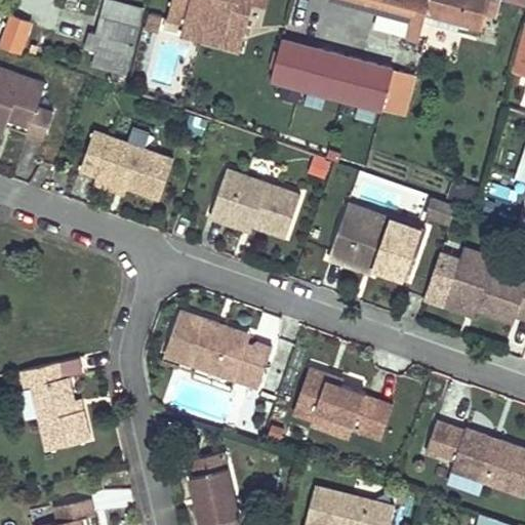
[(144,8),(110,0),(107,0),(92,64),(111,68),(113,57),(131,62),(144,8)]
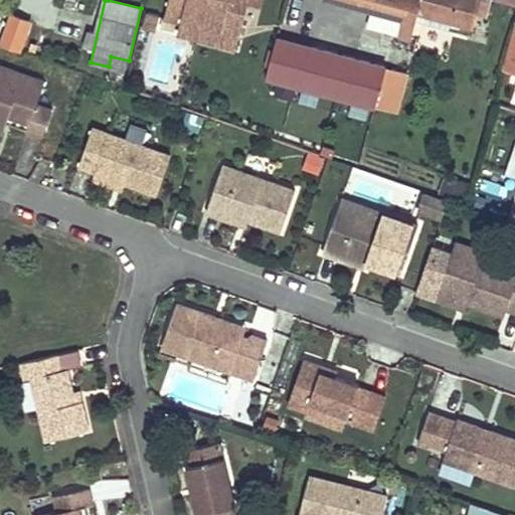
[(282,12),(285,0),(169,0),(164,19),(180,24),(242,40),(245,30),(262,35),(269,9),(282,12)]
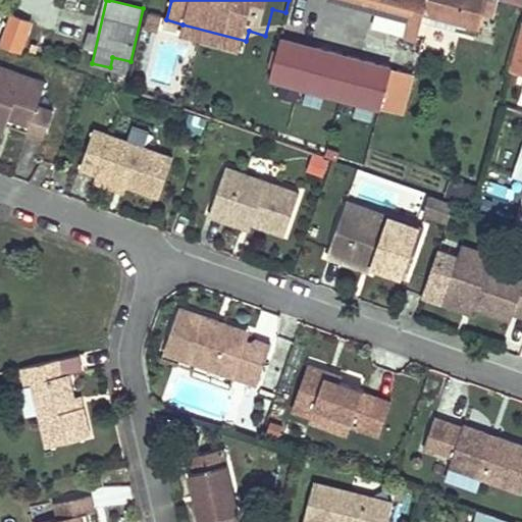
[(425,0),(345,0),(411,17),(407,36),(416,38),(422,15),(424,5),(425,0)]
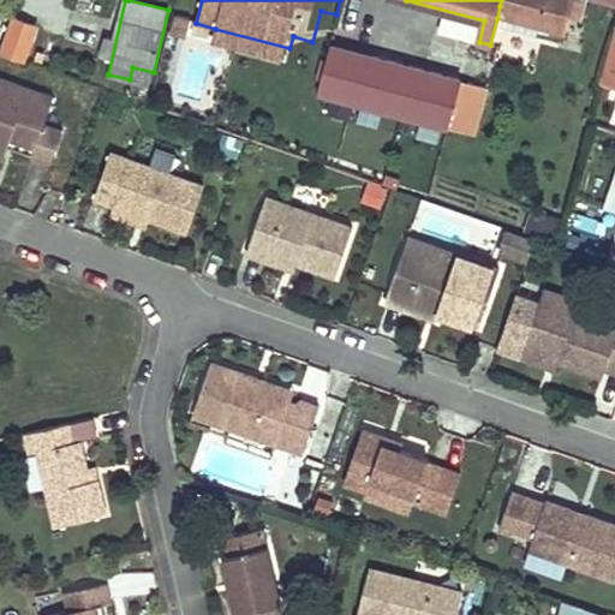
[(569,0),(501,0),(500,6),(563,24),(569,0)]
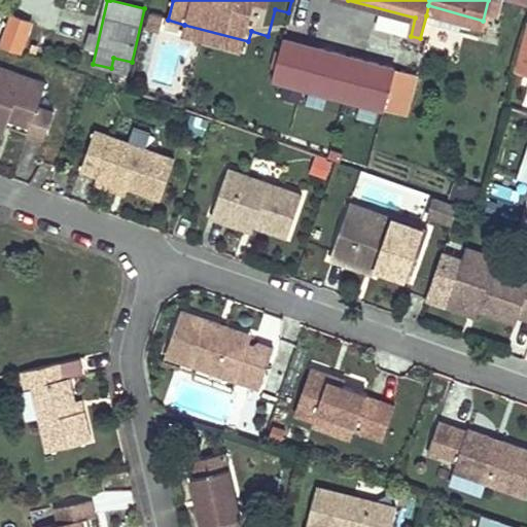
[(483,21),(428,5),(426,15),(481,29),(483,21)]
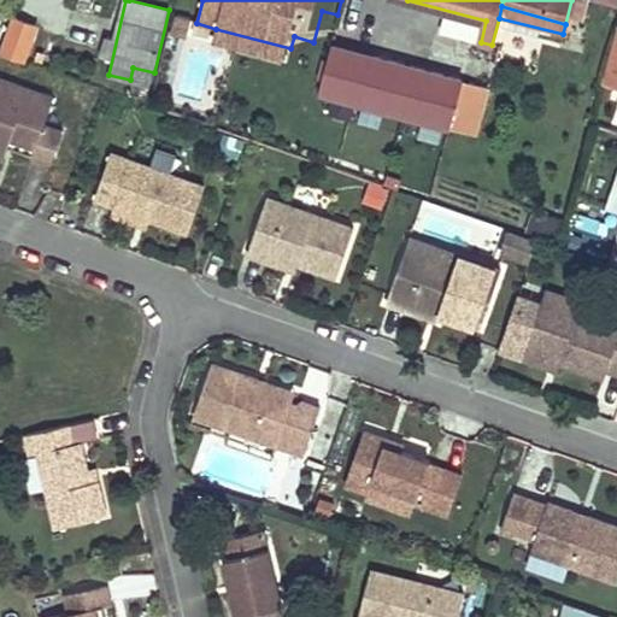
[(15,15),(1,52),(23,60),(36,22),(15,15)]
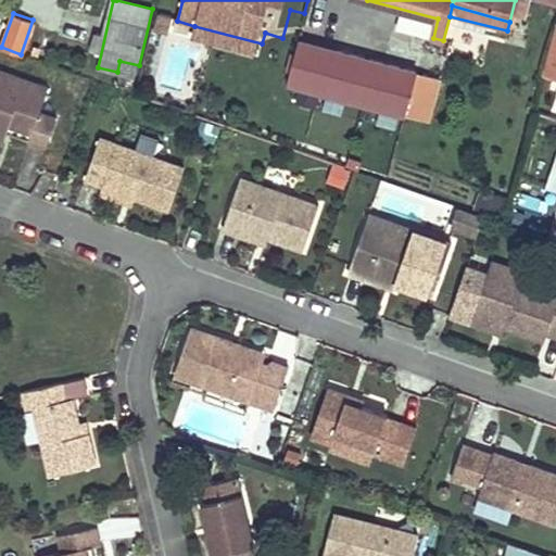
[(282,38),(265,33),(262,43),(194,26),(192,36),(277,59),(282,38)]
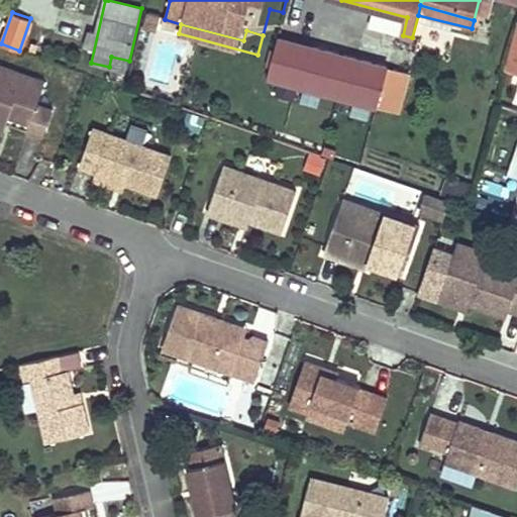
[(516,47),(510,45),(506,61),(516,63),(516,47)]
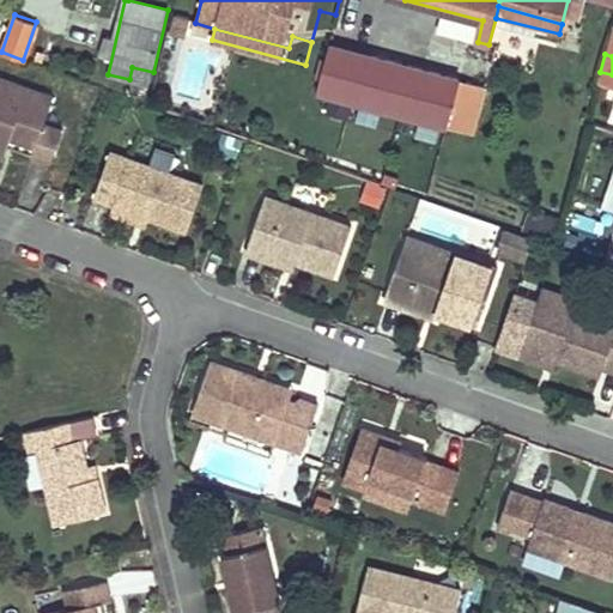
[(357,104),(445,128),(459,79),(370,55),(357,104)]
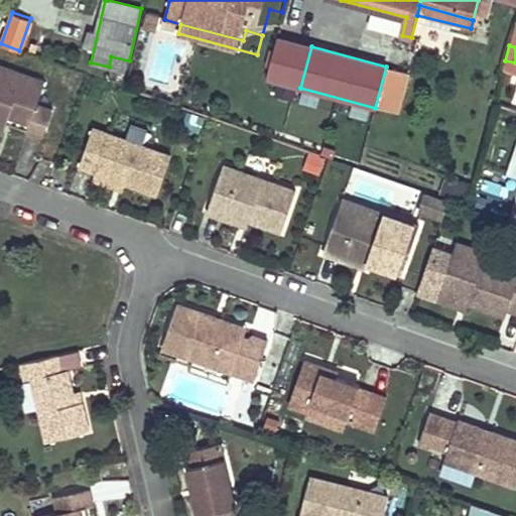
[(129,60),(111,56),(109,67),(126,72),(129,60)]
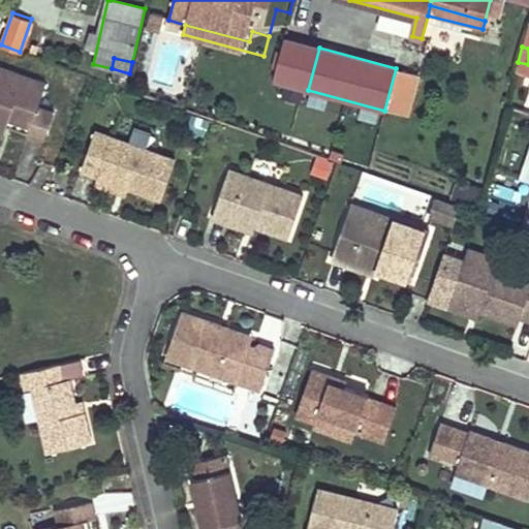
[(37,106),(45,83),(0,67),(0,123),(6,125),(8,118),(30,125),(27,132),(43,138),(53,112),(37,106)]
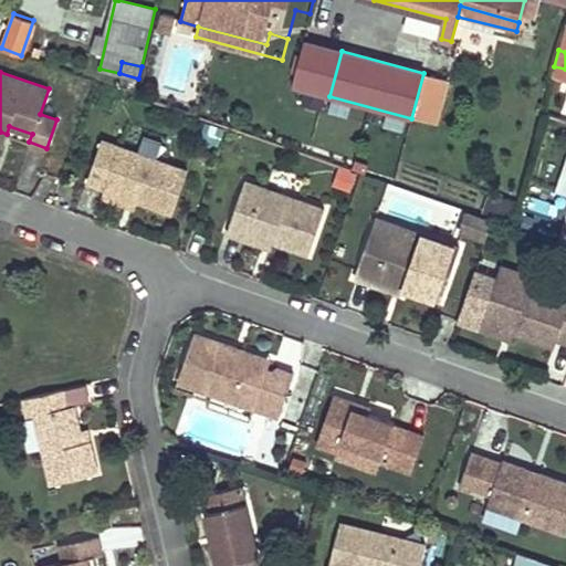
[(411,118),(429,123),(441,77),(423,73),(411,118)]
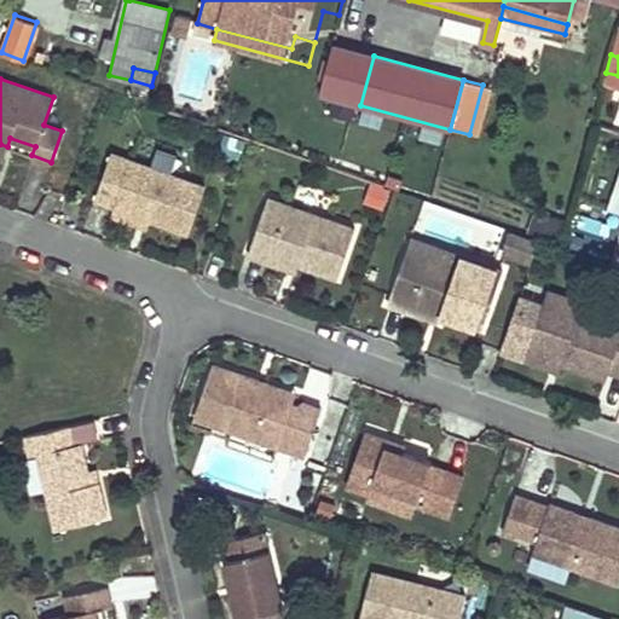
[(482,85),(469,134),(478,137),(491,87),(482,85)]
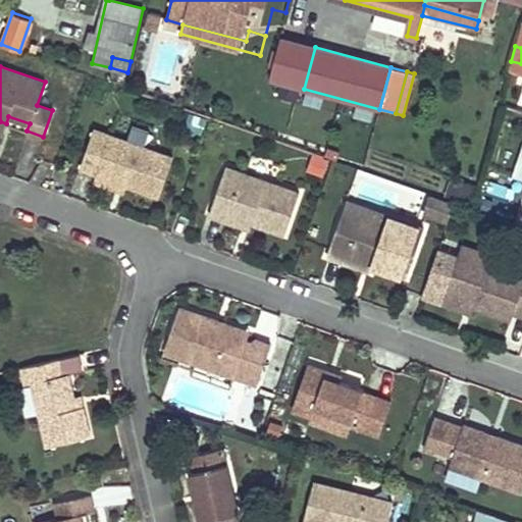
[(172,157),(94,129),(81,168),(97,173),(126,184),(159,196),(172,157)]
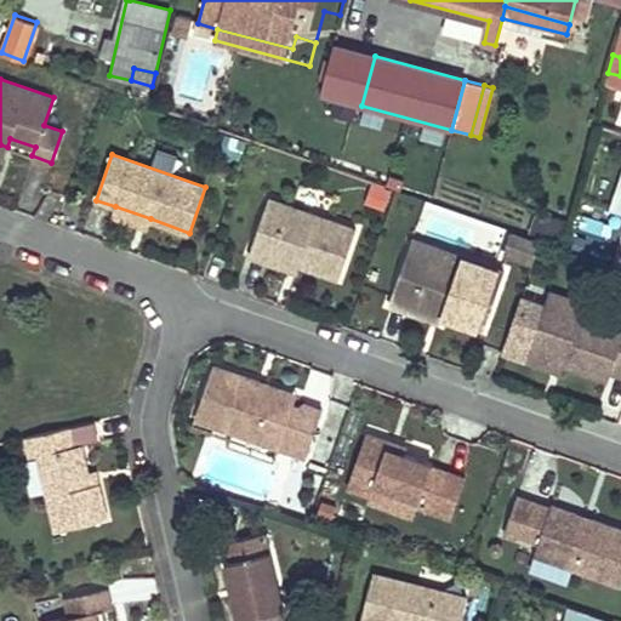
[(365,203),(386,209),(392,187),(370,182),(365,203)]
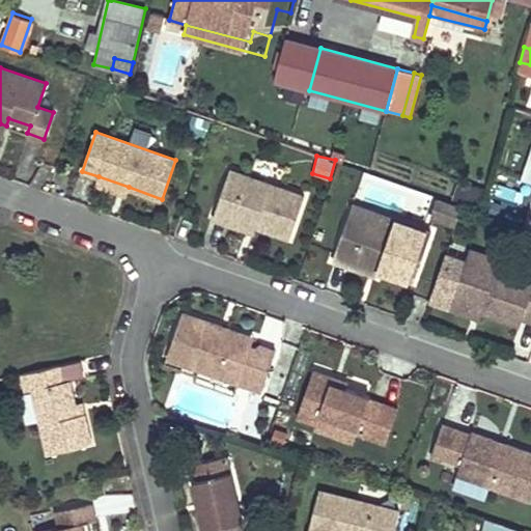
[(229,169),(213,218),(229,223),(231,217),(256,226),(289,238),(304,195),(229,169)]
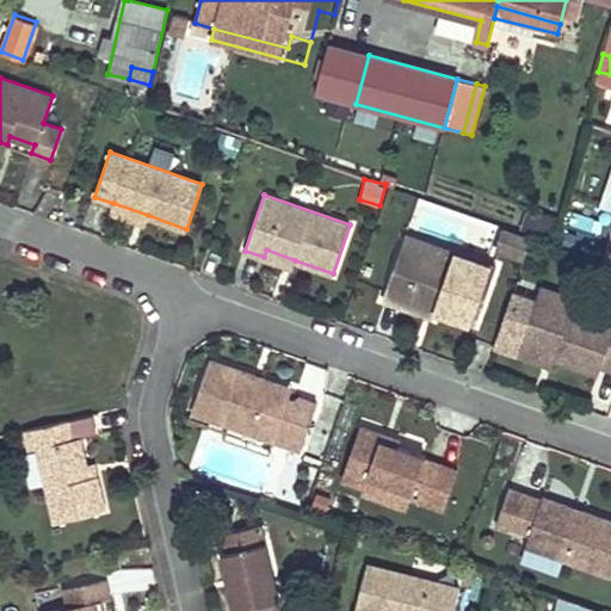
[(148,215),(113,203),(110,211),(146,223),(148,215)]
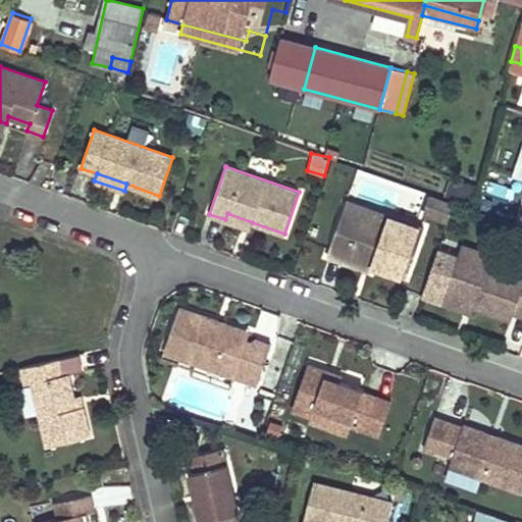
[(358,219),(363,207),(347,201),(343,214),(358,219)]
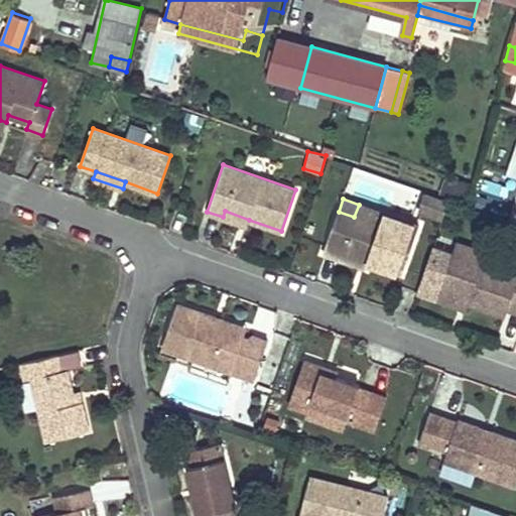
[(402,274),(419,226),(359,205),(354,217),(339,212),(324,254),(342,260),(344,254),(368,263),(402,274)]
